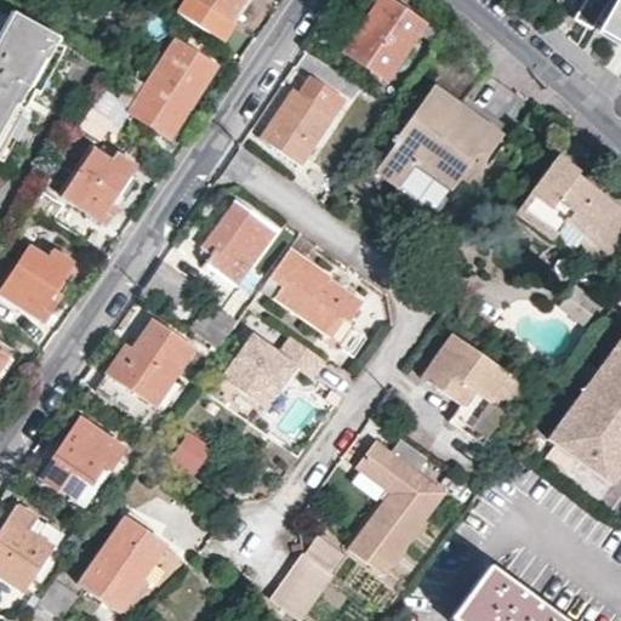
[(228,17),(239,0),(181,0),(175,10),(221,41),(235,21),(228,17)]
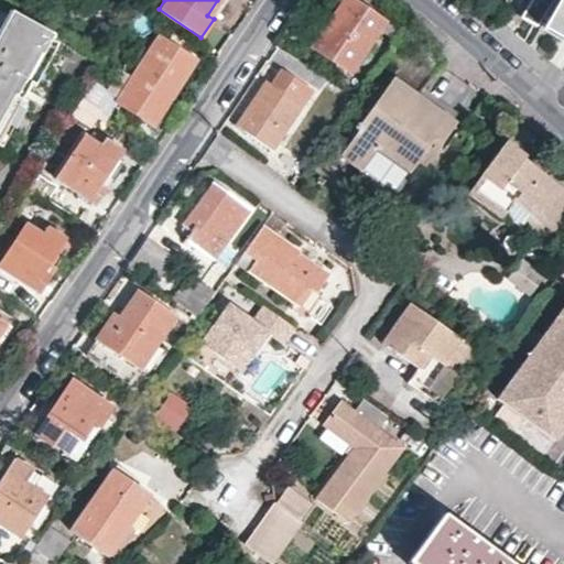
[(346,73),(381,20),(351,0),(343,0),(311,49),(346,73)]
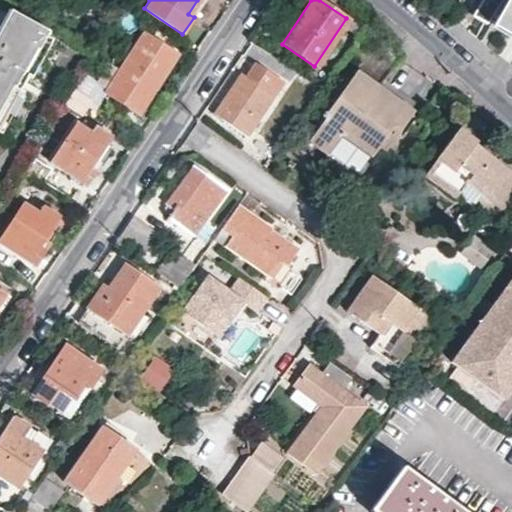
[(511,0),(493,0),(483,18),(502,29),(511,34),(511,0)]
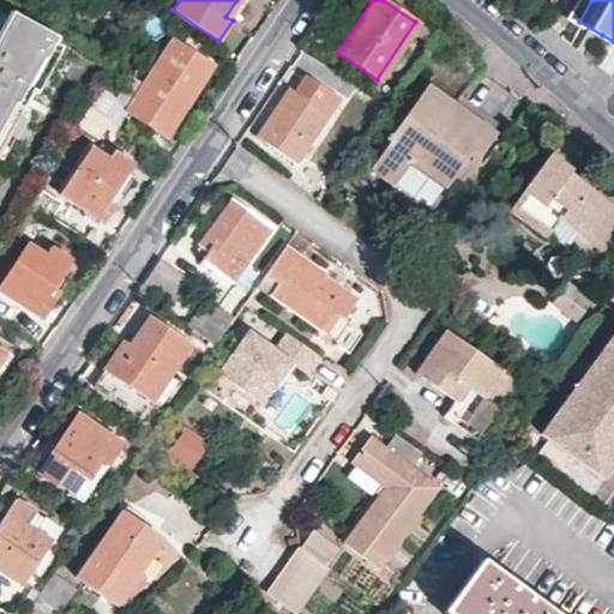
[(0,148),(59,40),(10,12),(0,29),(0,148)]
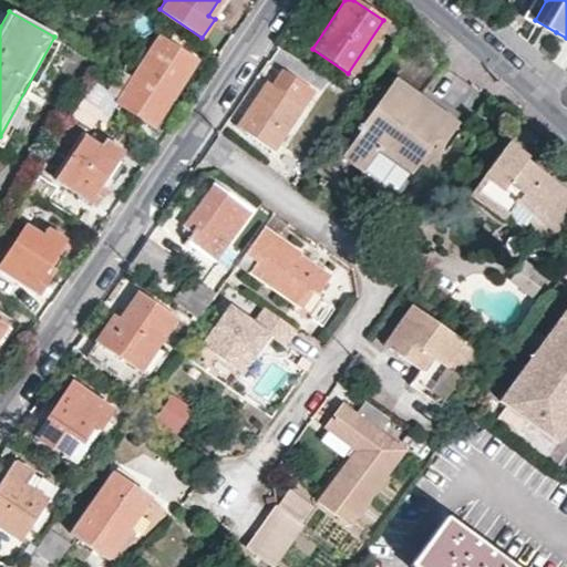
[(566,38),(556,32),(537,62),(566,90),(566,38)]
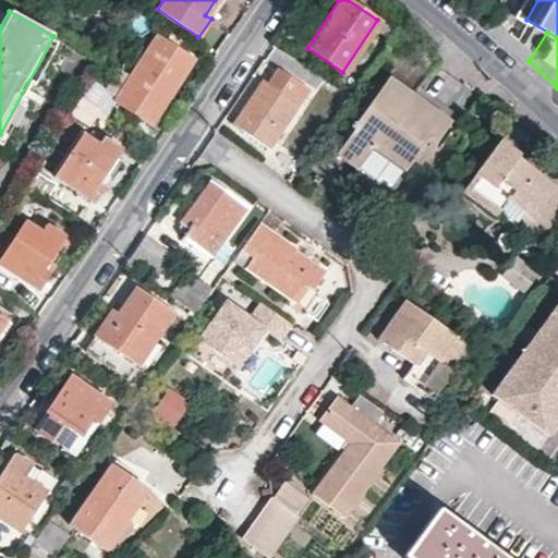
[(99,109),(107,113),(118,99),(136,113),(145,102),(158,112),(194,60),(159,37),(119,95),(92,76),(80,96),(99,109)]
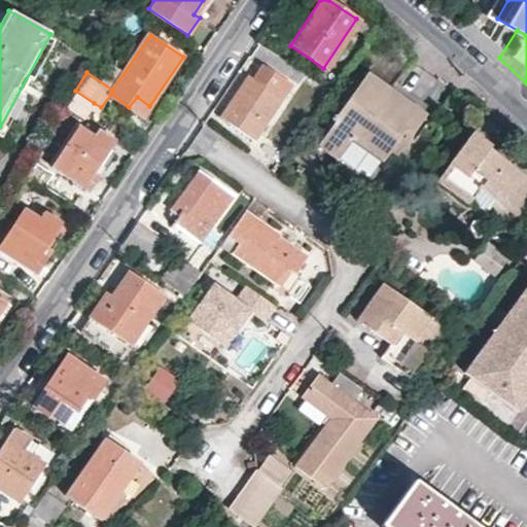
[(249,75),(233,102),(237,104),(226,120),(256,139),(290,83),(260,65),(254,75),(250,73),(249,75)]
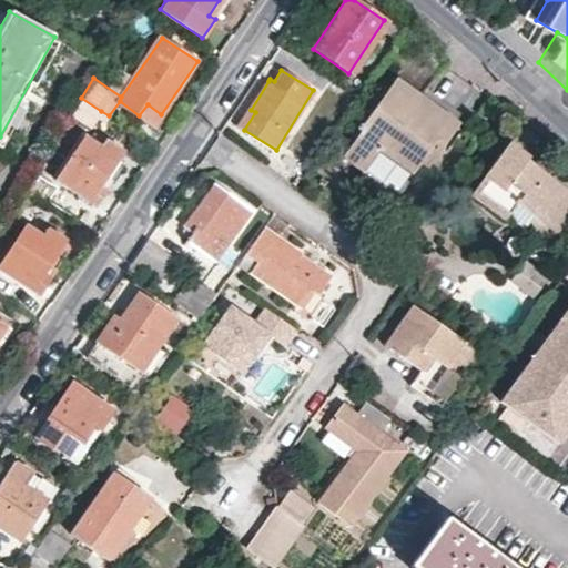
[(435,152),(456,122),(395,80),(344,154),(396,191),(428,148),(435,152)]
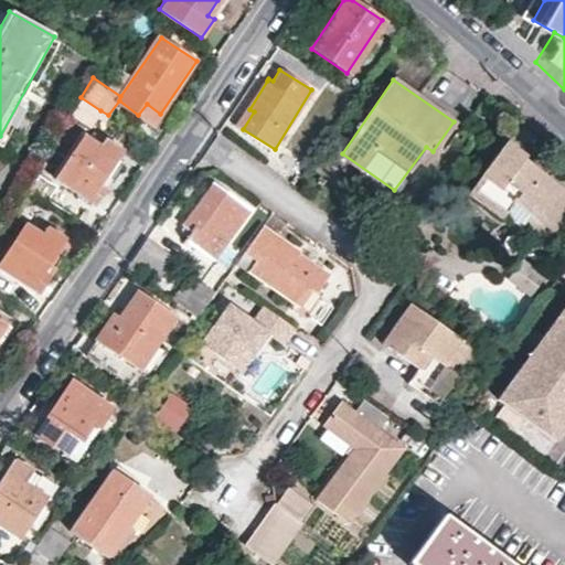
[(100,110),(81,97),(72,113),(91,125),(100,110)]
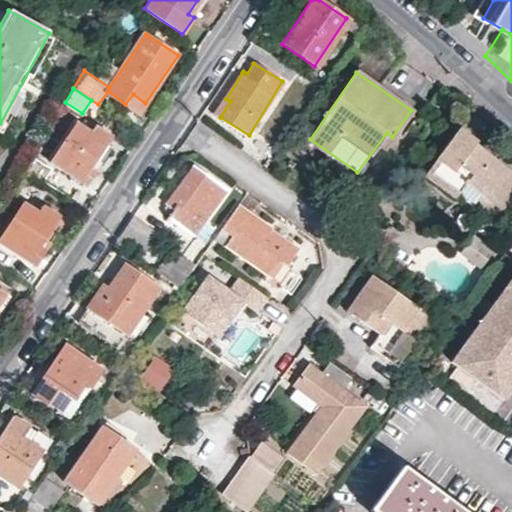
[(91,167),(110,136),(95,125),(90,131),(75,122),(49,161),(85,185),(95,170),(91,167)]
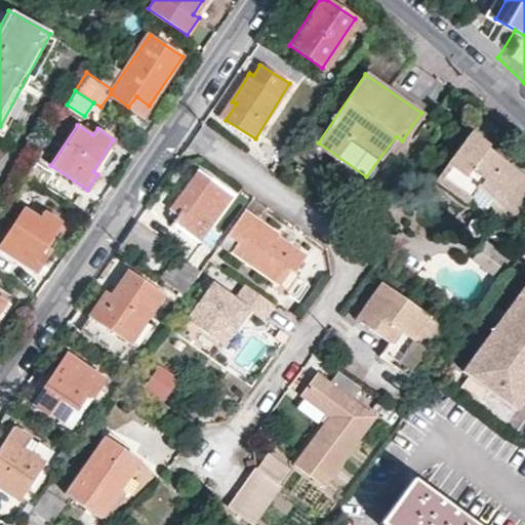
[(469,136),(445,169),(450,172),(442,185),(465,200),(472,190),(491,204),(516,221),(524,208),(524,179),(486,153),(488,151),(469,136)]
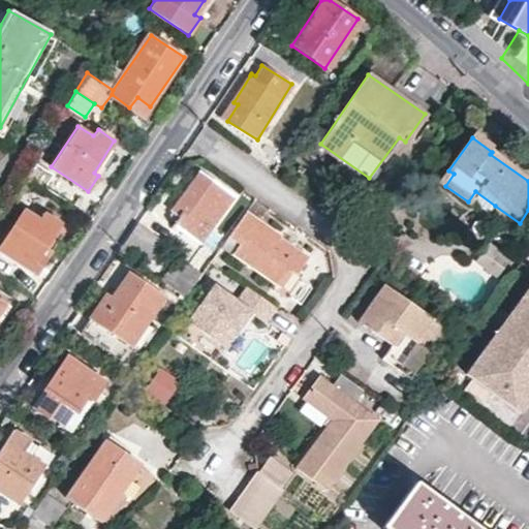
[(32,161),(25,173),(48,188),(55,177),(32,161)]
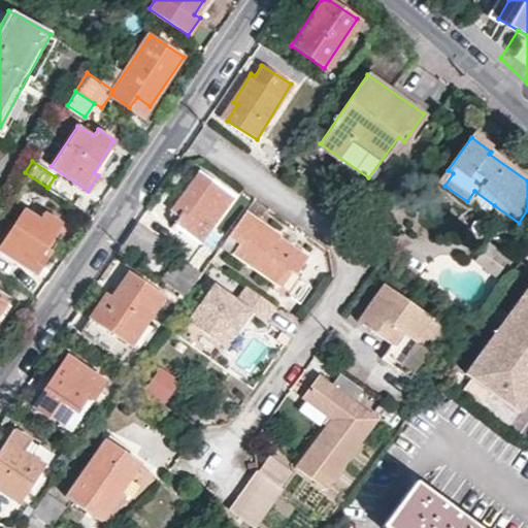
[(211,226),(234,193),(201,168),(170,209),(177,215),(172,224),(199,242),(211,226)]
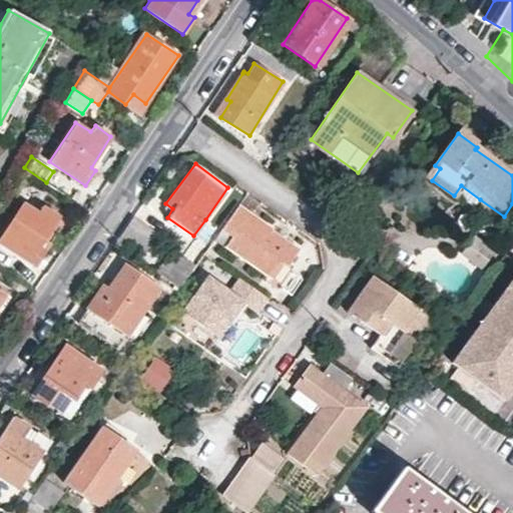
[(480,199),(461,185),(454,195),(473,209),(480,199)]
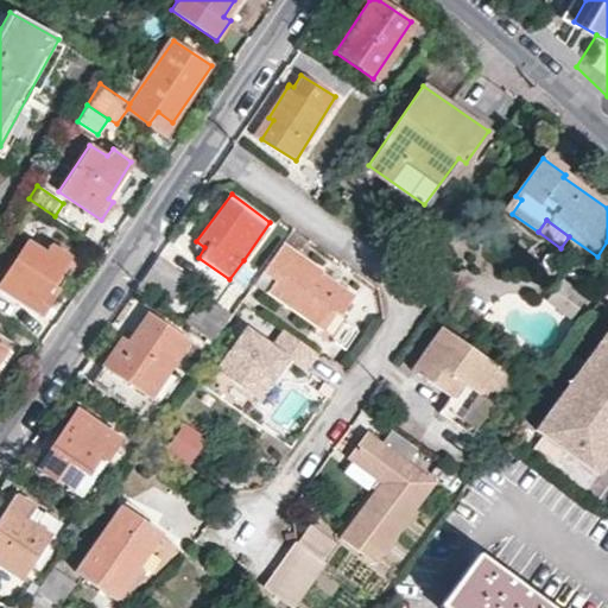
[(284,239),(263,267),(278,279),(270,291),(322,328),(335,310),(341,315),(355,295),(322,271),(323,268),(284,239)]
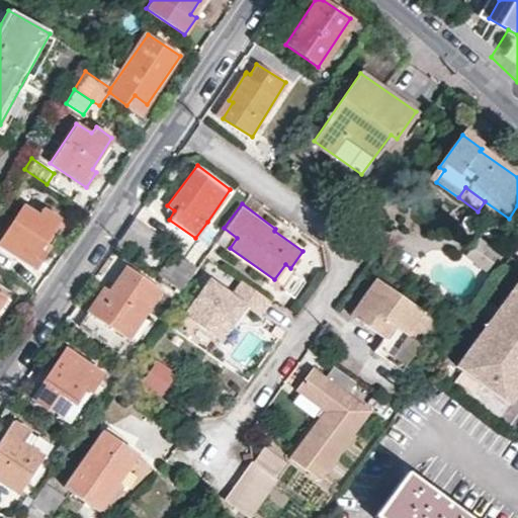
[(38,249),(59,219),(45,207),(37,216),(21,205),(0,238),(0,246),(34,269),(45,254),(38,249)]
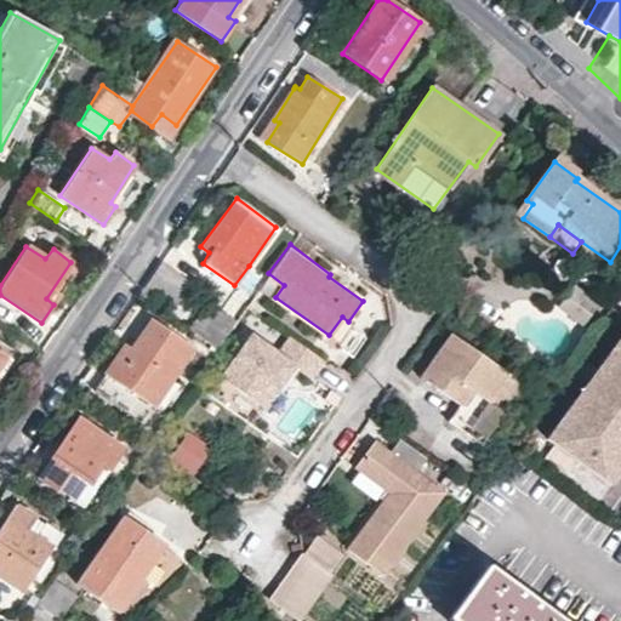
[(193,283),(160,261),(142,286),(175,309),(193,283)]
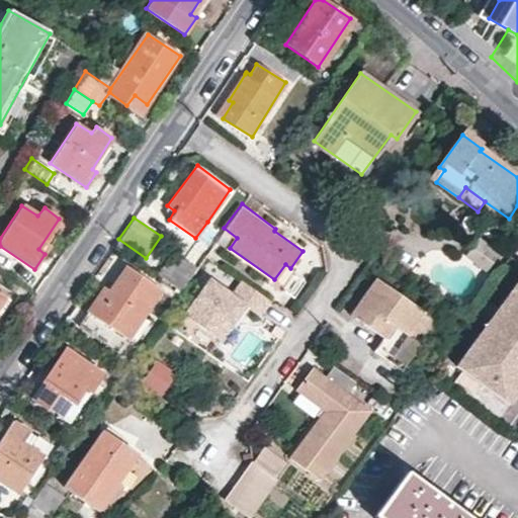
[(217,228),(207,222),(195,238),(204,245),(217,228)]
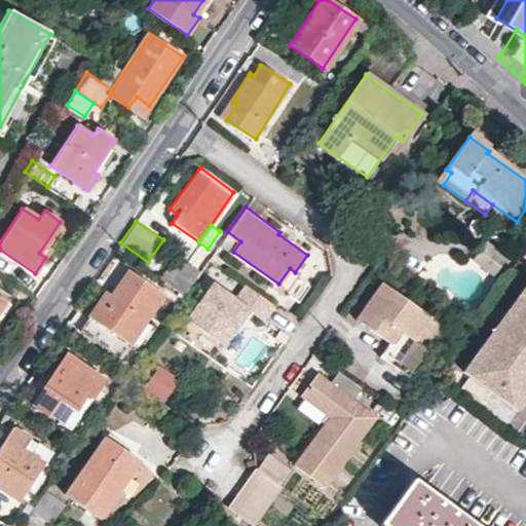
[(227,231),(220,241),(233,252),(240,241),(227,231)]
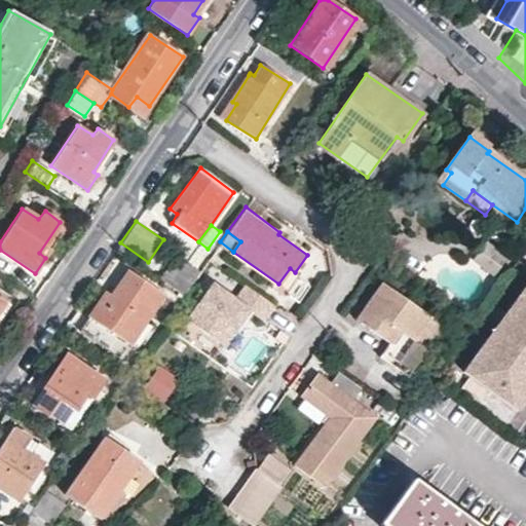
[(472,263),(493,278),(504,264),(483,248),(472,263)]
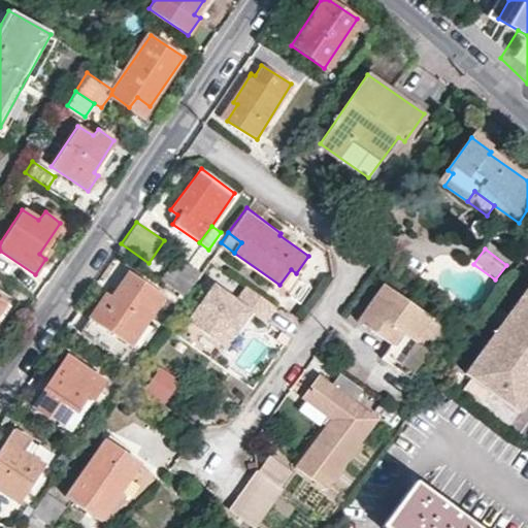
[(163,278),(185,294),(201,270),(179,256),(163,278)]
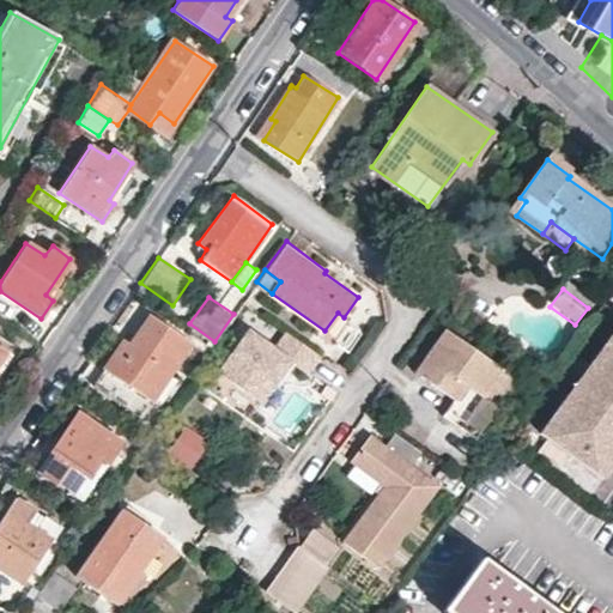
[(262,308),(246,297),(234,314),(214,341),(226,351),(241,331),(244,332),(262,308)]
